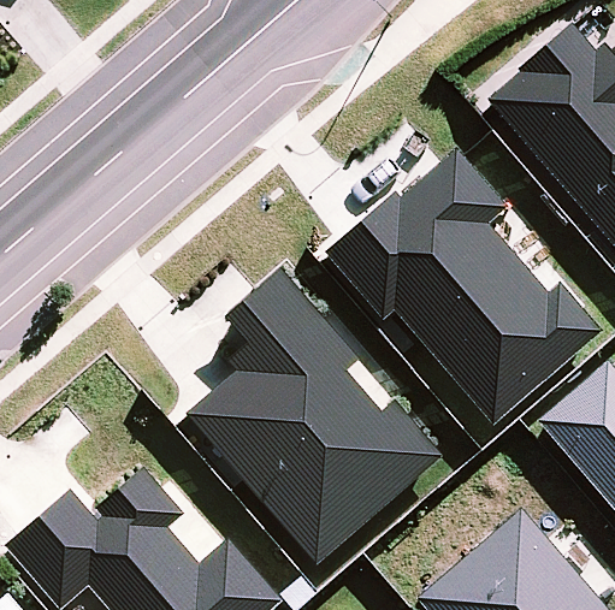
[(614,58),(602,43),(593,51),(571,24),(515,70),(519,73),(488,100),(614,247),(614,58)]
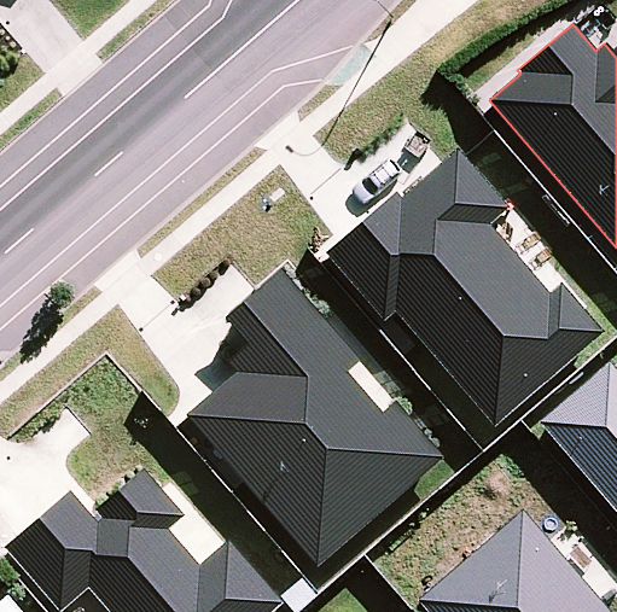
[(383,320),(393,312),(494,424),(601,332),(559,283),(548,292),(490,223),(508,208),(459,150),(401,199),(395,193),(324,252),(383,320)]
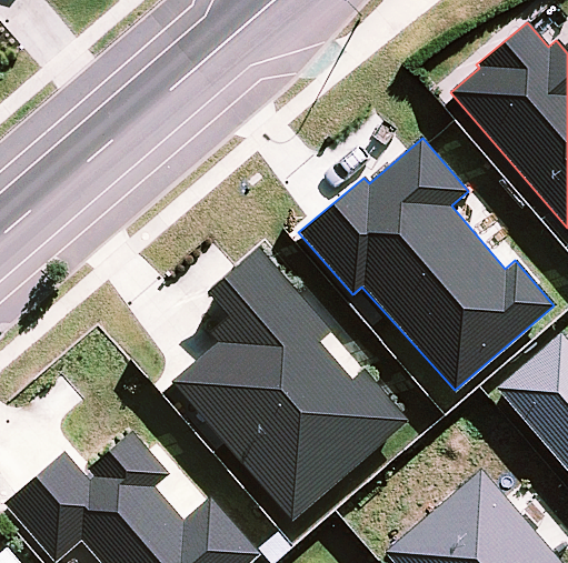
[(289,521),(408,420),(364,370),(350,380),(319,342),(331,331),(258,250),(207,295),(227,317),(208,332),(217,342),(169,382),(289,521)]
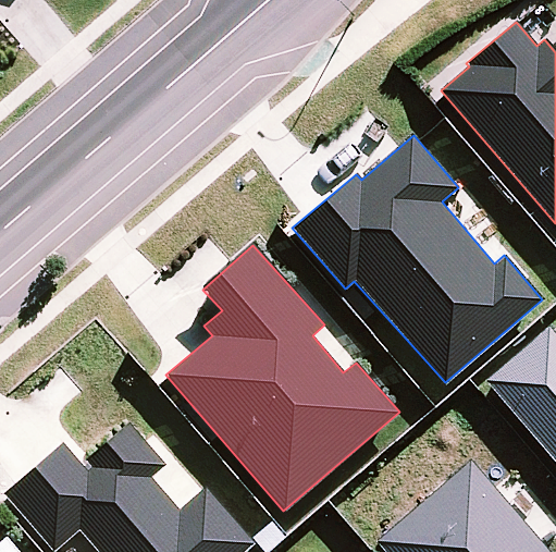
[(555,335),(547,326),(485,380),(555,463),(555,335)]
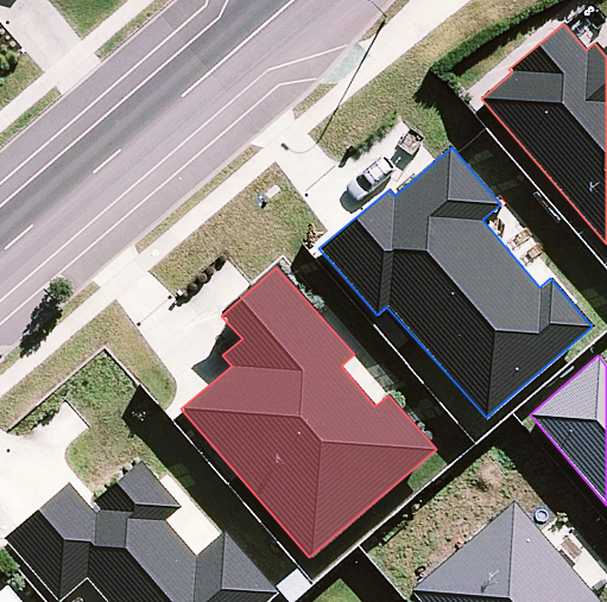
[(265,601),(277,593),(225,530),(196,555),(166,520),(182,506),(138,460),(93,499),(103,509),(97,514),(69,482),(4,538),(58,600),(68,593),(76,601),(95,585),(109,601),(265,601)]
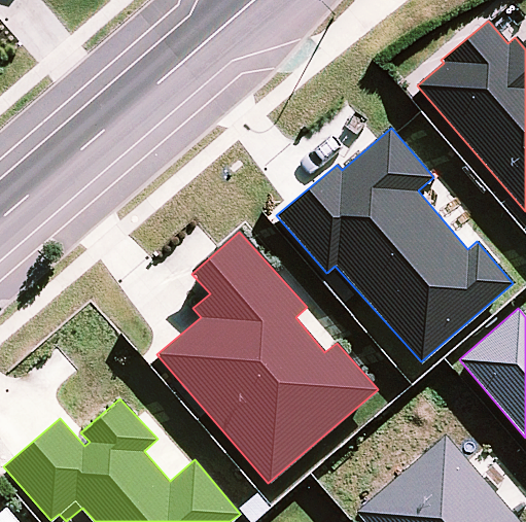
[(520,521),(445,433),(355,511),(364,521),(520,521)]
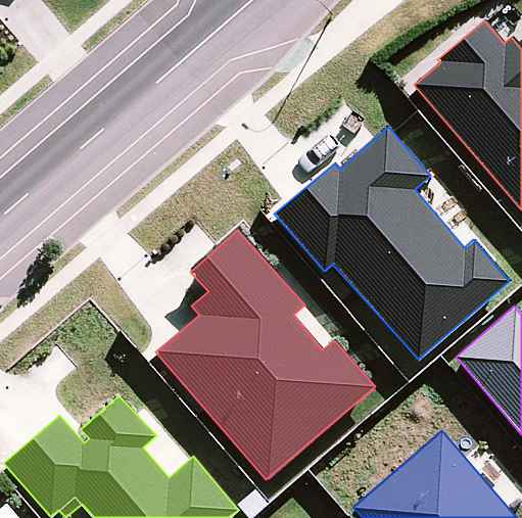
All buildings are outlined.
